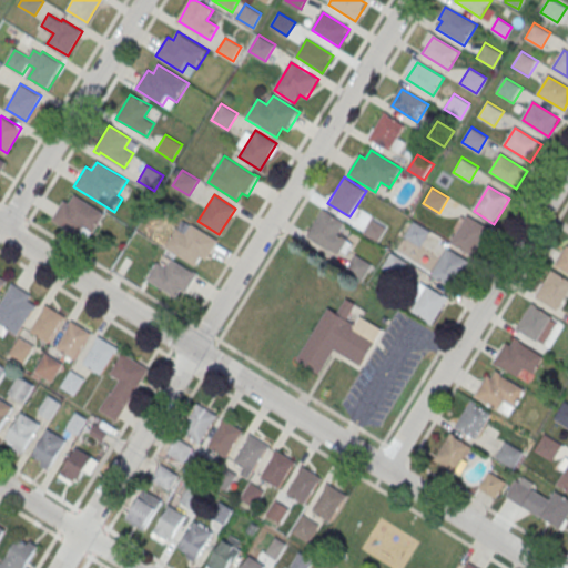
[(105,215),(75,196),(70,204),(64,201),(52,221),(79,237),(85,229),(94,234),(105,215)]
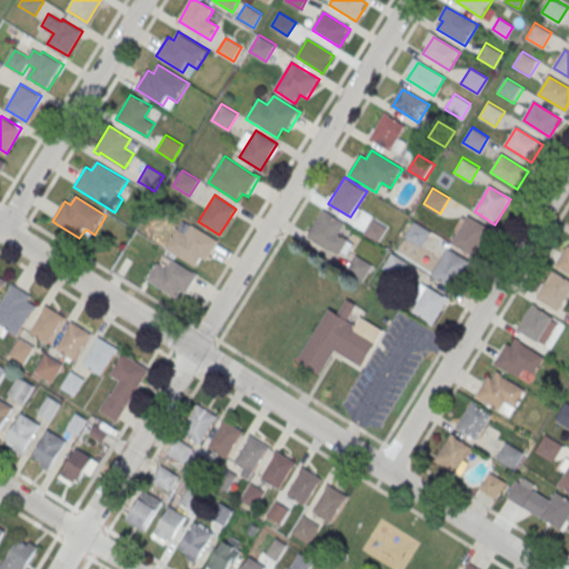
[(346,222),(323,209),(307,236),(339,257),(349,241),(338,233),(346,222)]
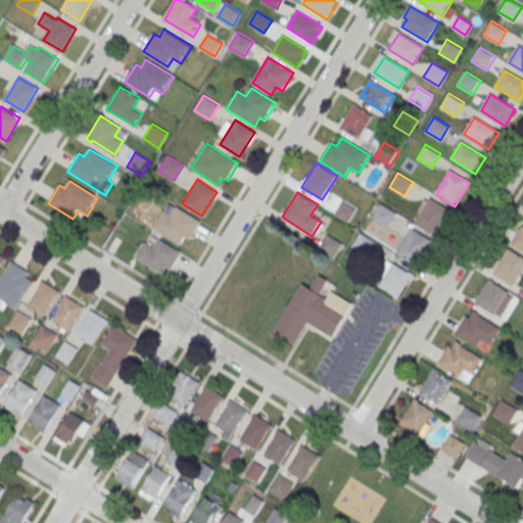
[(431,199),(416,224),(435,236),(450,211),(431,199)]
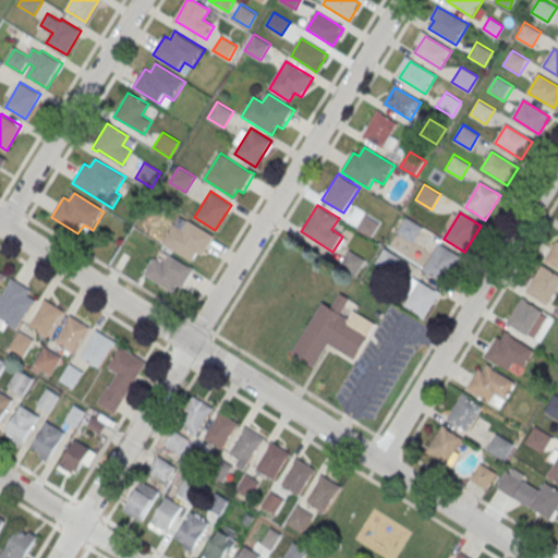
[(365,216),(358,229),(372,239),(380,225),(365,216)]
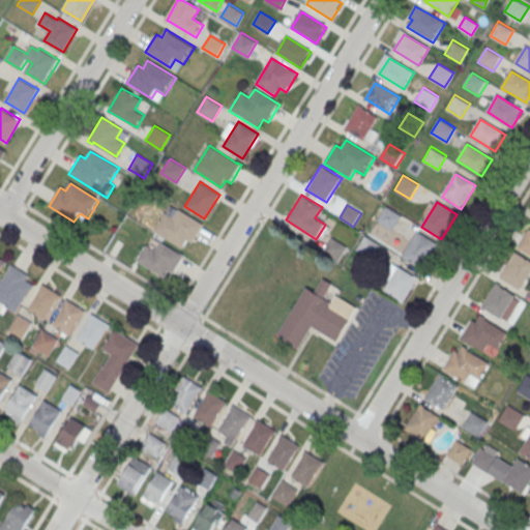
[(386,206),(377,221),(392,230),(402,215),(386,206)]
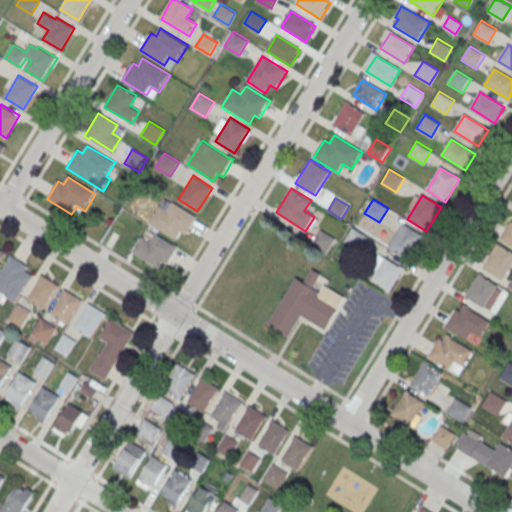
[(190,215),(171,203),(156,226),(175,239),(190,215)]
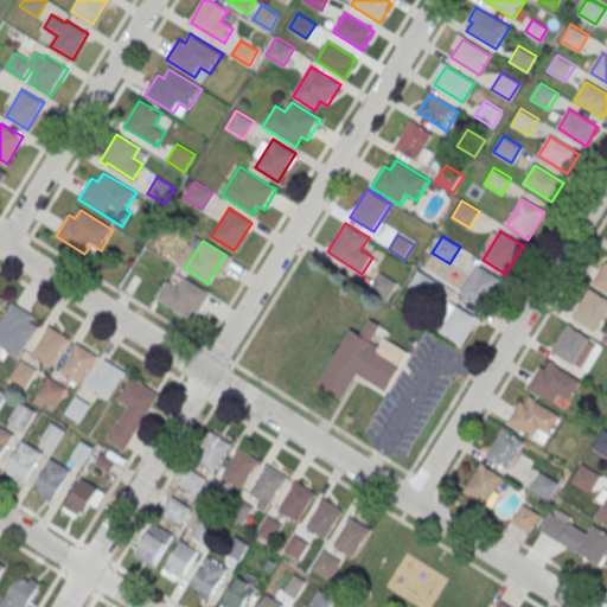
[(606,261),(593,282),(606,289),(606,261)]
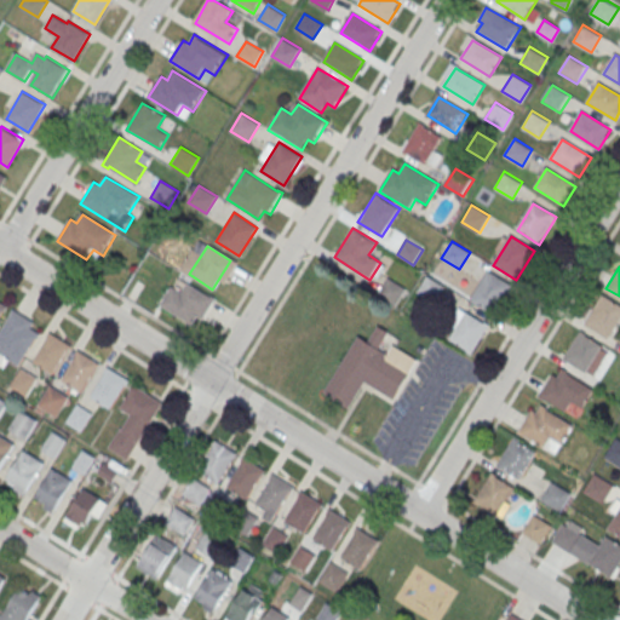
[(488,271),(470,302),(494,316),(512,286),(488,271)]
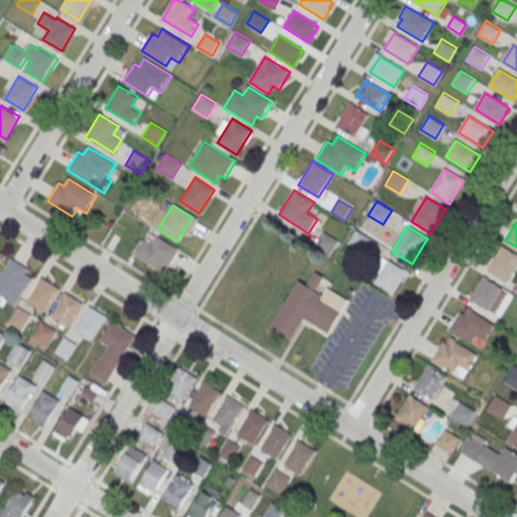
[(355,229),(346,243),(362,252),(371,238),(355,229)]
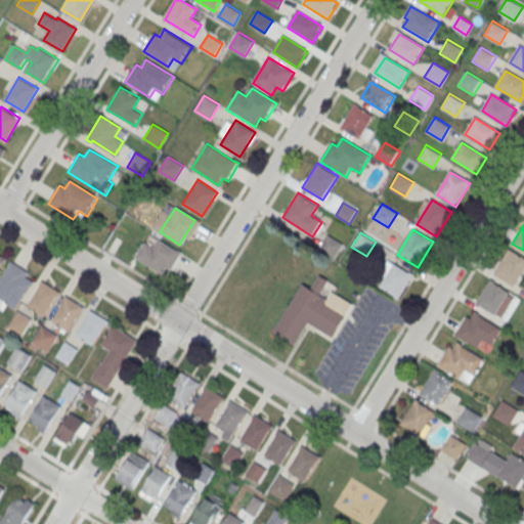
[(328,235),(319,250),(335,259),(343,245),(328,235)]
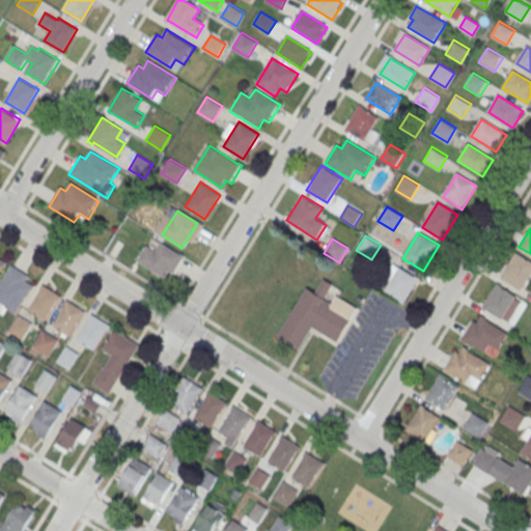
[(184,256),(161,242),(156,250),(146,245),(137,260),(164,278),(169,270),(173,273),(184,256)]
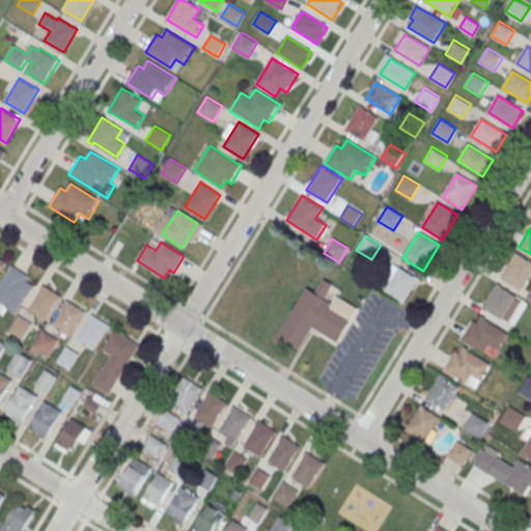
[(530,262),(518,254),(503,278),(523,289),(530,276),(530,262)]
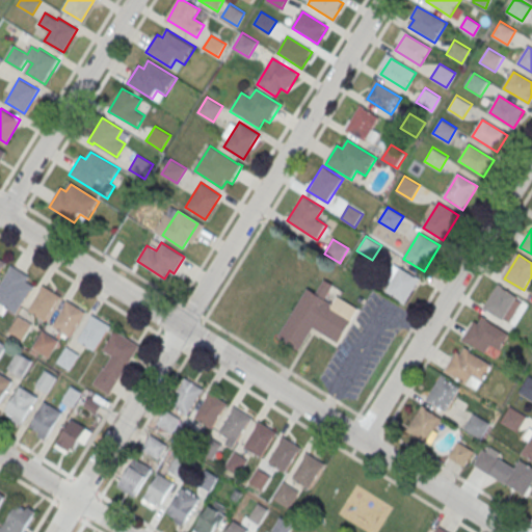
[(0,302),(0,284),(12,265),(29,275),(26,281),(33,285),(17,313),(0,302)]
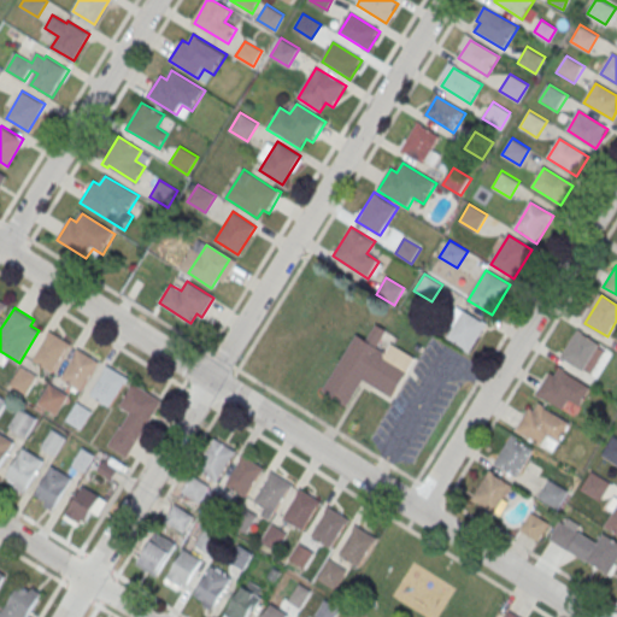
[(464,312),(448,339),(470,352),(487,325),(464,312)]
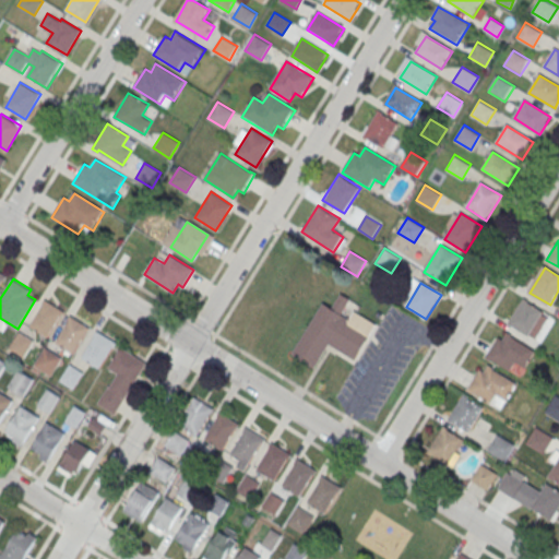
[(349,320),(342,314),(351,300),(341,295),(332,309),(324,304),(292,356),(314,369),(330,345),(355,361),(377,325),(355,312),(349,320)]
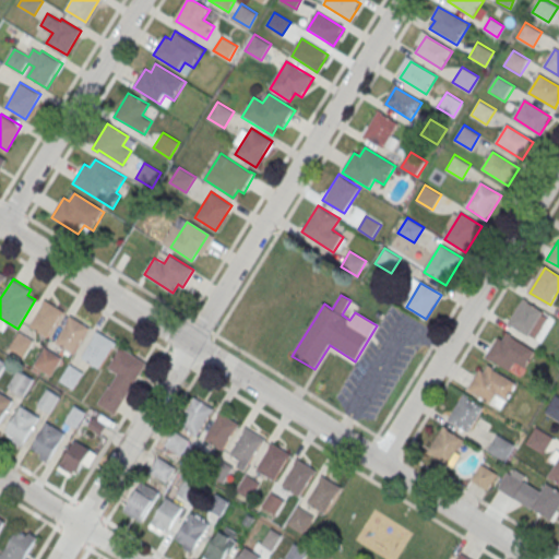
[(30,325),(48,337),(64,311),(46,299),(30,325)]
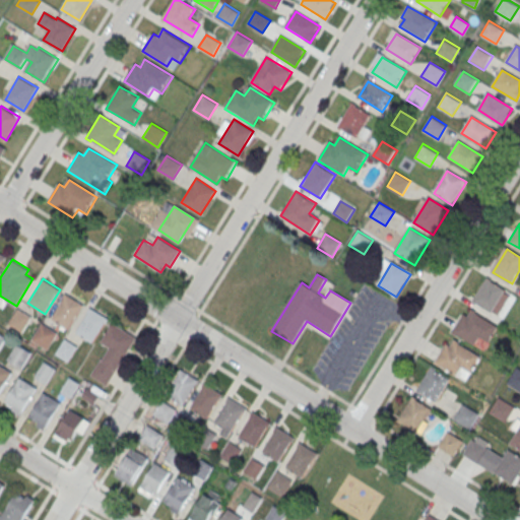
[(486,280),(473,303),(492,314),(506,291),(486,280)]
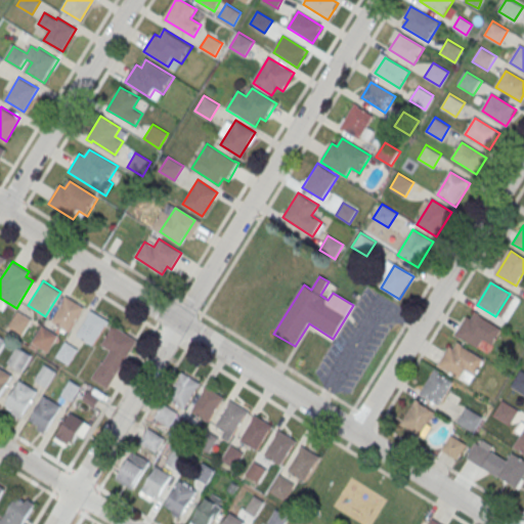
[(52,320),(69,331),(84,306),(68,296),(52,320)]
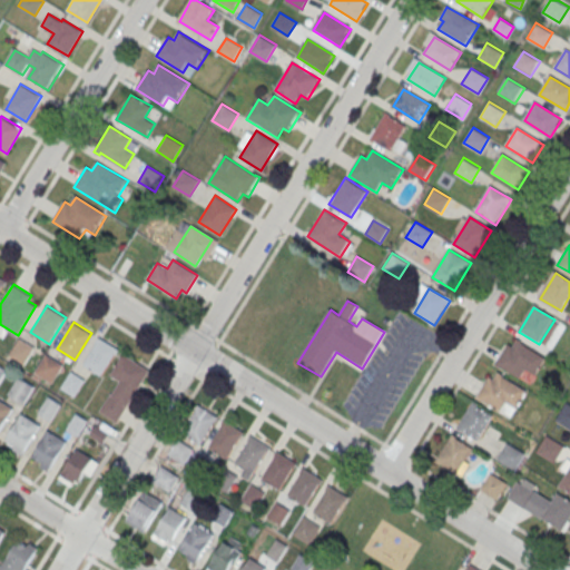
[(82,364),(101,375),(117,349),(99,337),(82,364)]
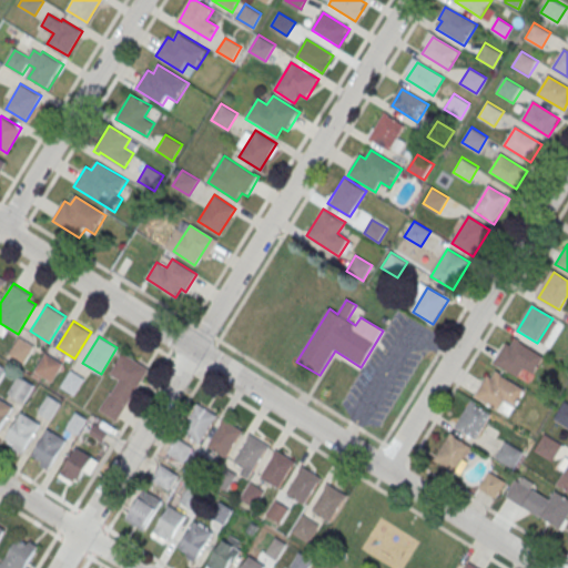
[(10,355),(20,338),(34,347),(24,364),(10,355)]
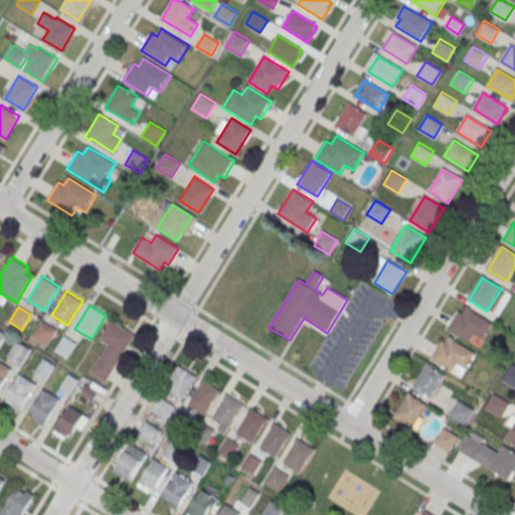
[(467,310),(464,315),(459,313),(449,330),(470,343),(476,335),(484,340),(493,326),(467,310)]
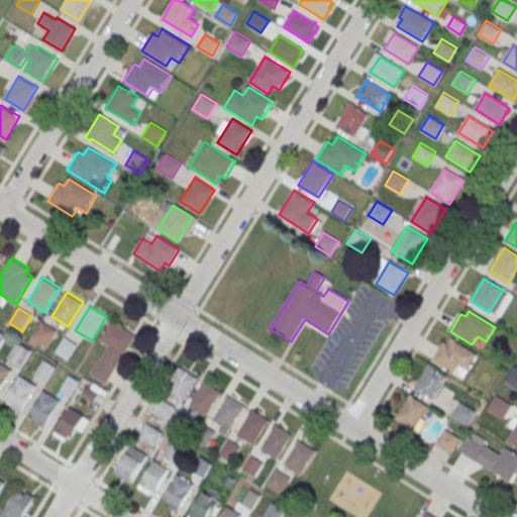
[(106,382),(135,335),(111,320),(100,339),(109,344),(101,356),(100,355),(90,373),(106,382)]
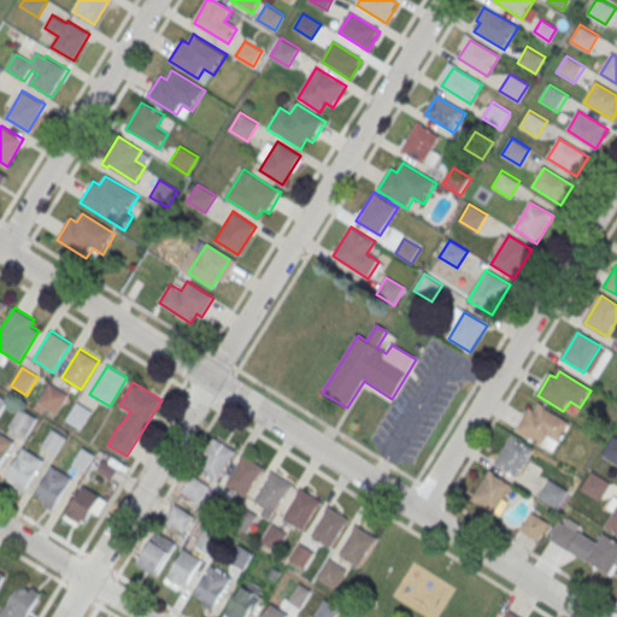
[(40,403),(51,385),(66,394),(56,412),(40,403)]
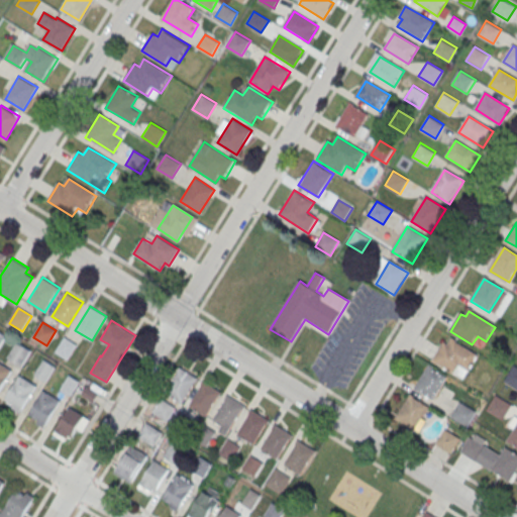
[(56,353),(65,337),(78,345),(69,362),(56,353)]
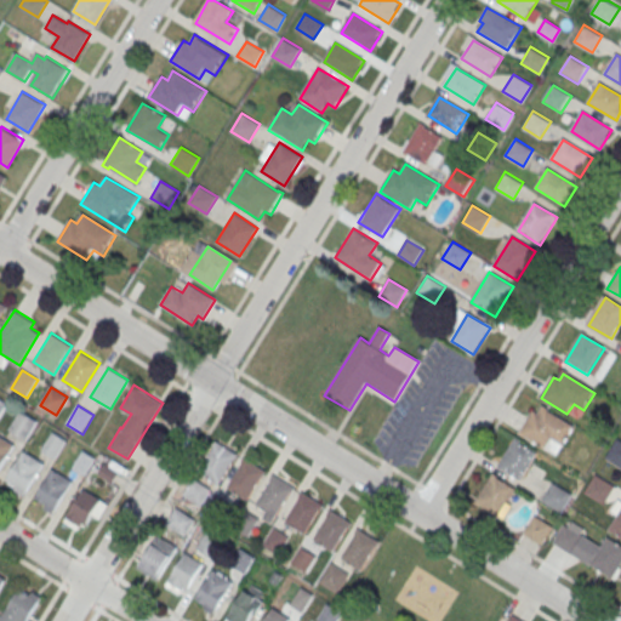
[(542,409),(539,415),(534,412),(520,433),(547,449),(553,439),(563,445),(574,428),(542,409)]
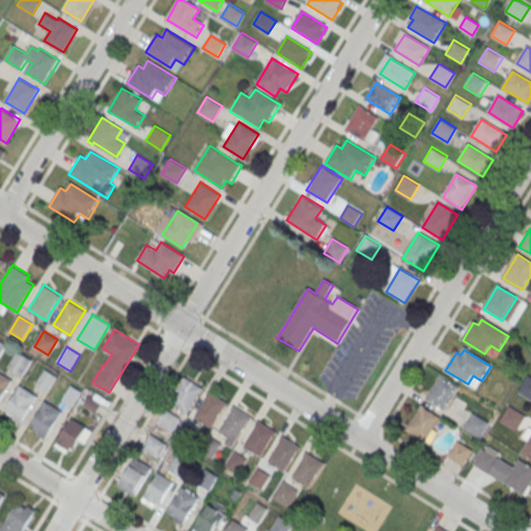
[(8,369),(18,354),(31,362),(22,378),(8,369)]
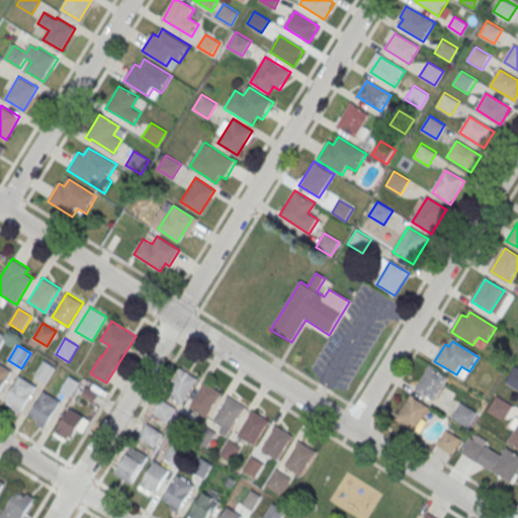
[(34,376),(45,360),(56,368),(46,383),(34,376)]
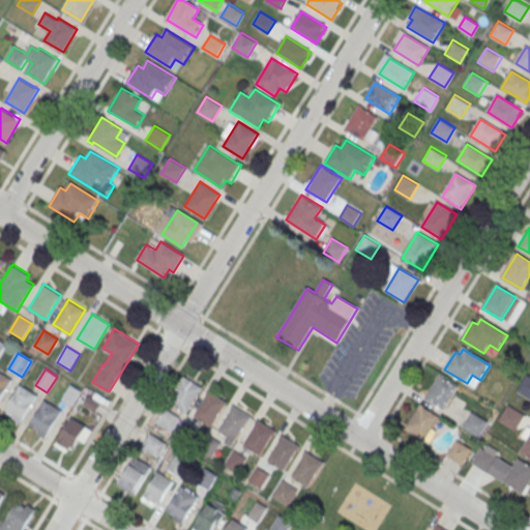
[(0,372),(12,381),(0,401),(0,372)]
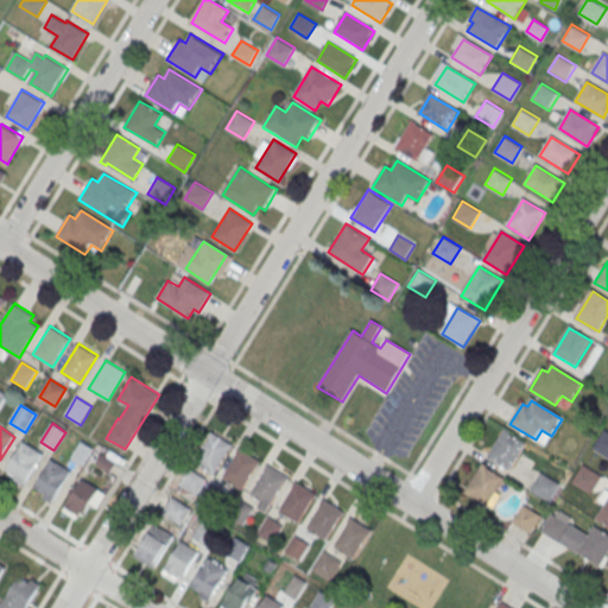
[(607,430),(605,429),(595,445),(607,454),(607,430)]
